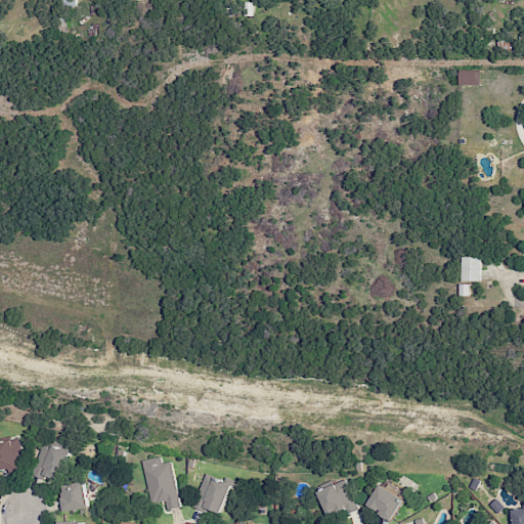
[(253,1),(243,2),(243,15),(254,15),(253,1)]
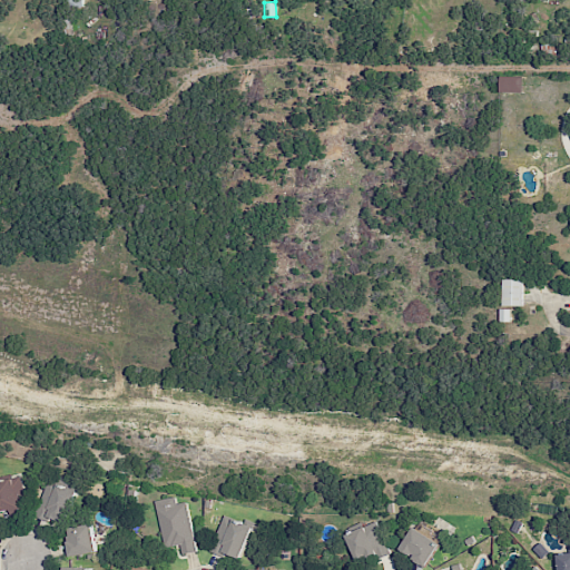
[(523,91),(523,76),(501,76),(500,91),(523,91)]
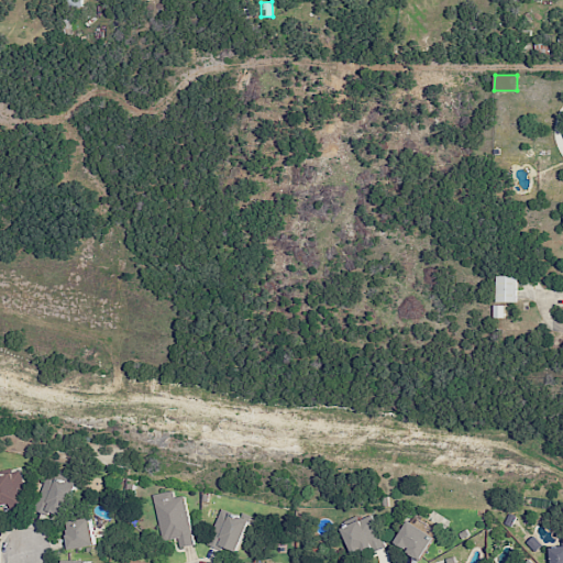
[(516,302),(517,275),(497,275),(496,301),(516,302)]
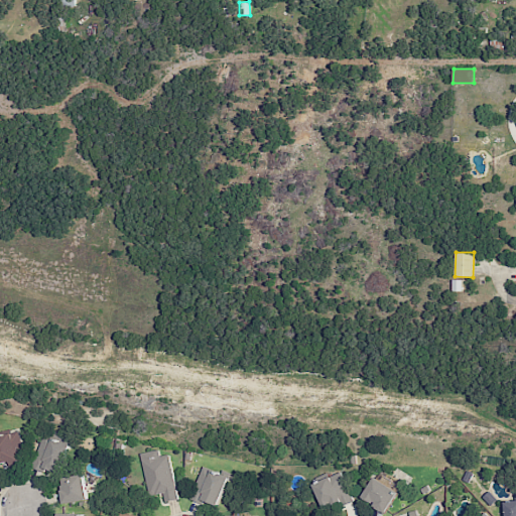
[(0,464),(22,464),(20,433),(0,434),(0,464)]
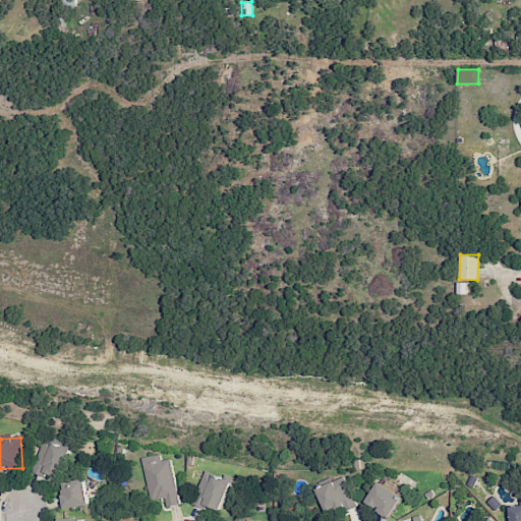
[(60,479),(70,449),(43,440),(33,470),(60,479)]
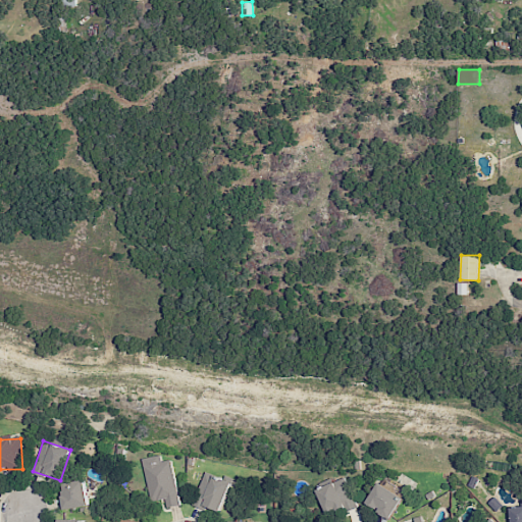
[(143,458),(150,502),(165,499),(167,508),(179,506),(171,459),(161,461),(160,455),(143,458)]
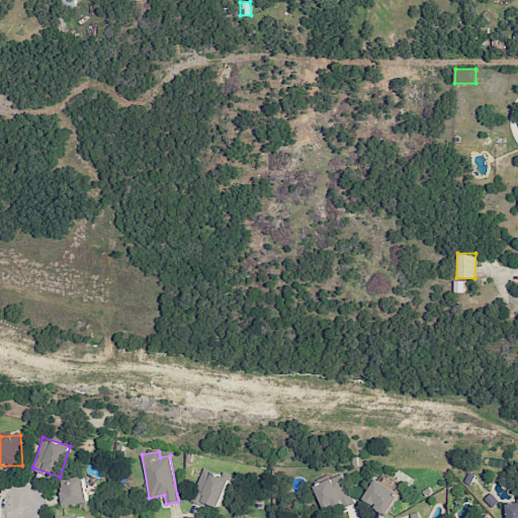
[(191,501),(202,505),(203,502),(220,508),(230,478),(203,467),(191,501)]
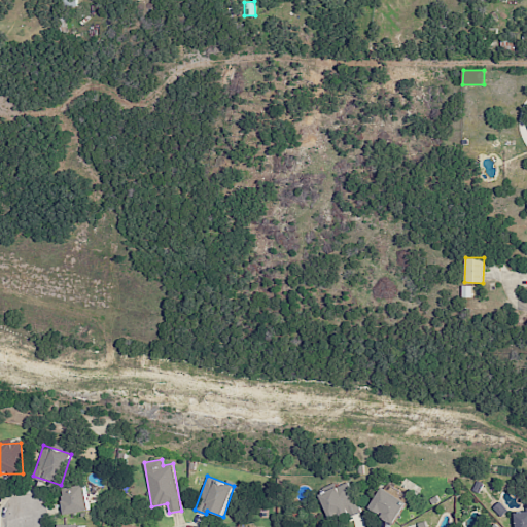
[(360,511),(347,482),(319,494),(330,518),(340,514),(343,519),(360,511)]
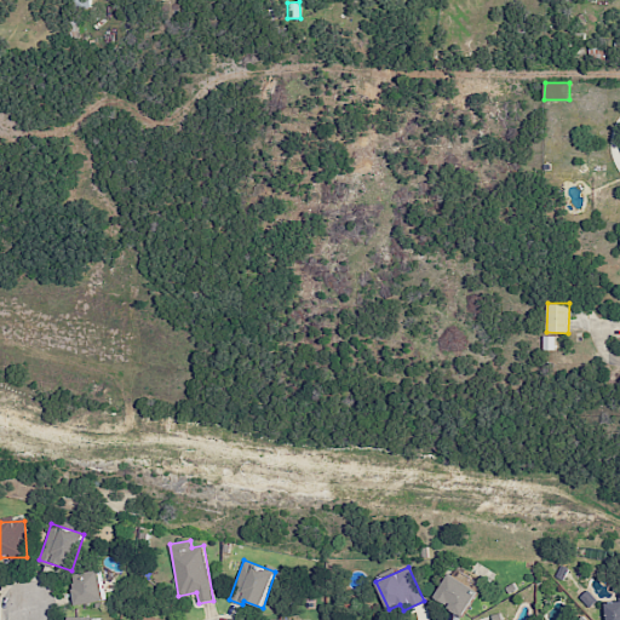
[(78,606),(107,600),(99,569),(72,575),(78,606)]
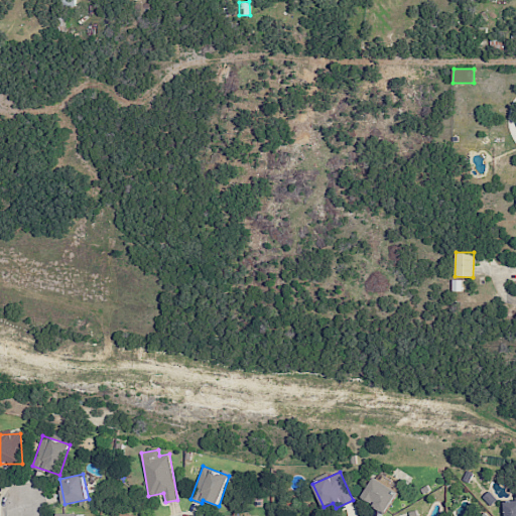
[(373,475),(364,498),(375,503),(373,508),(386,514),(397,488),(387,485),(389,482),(373,475)]
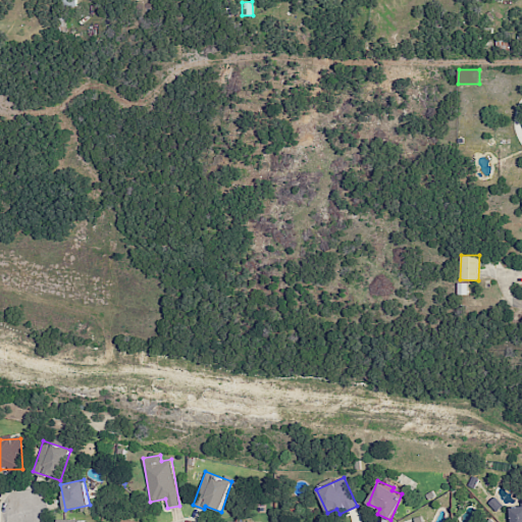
[(521,521),(521,505),(510,507),(511,521),(521,521)]
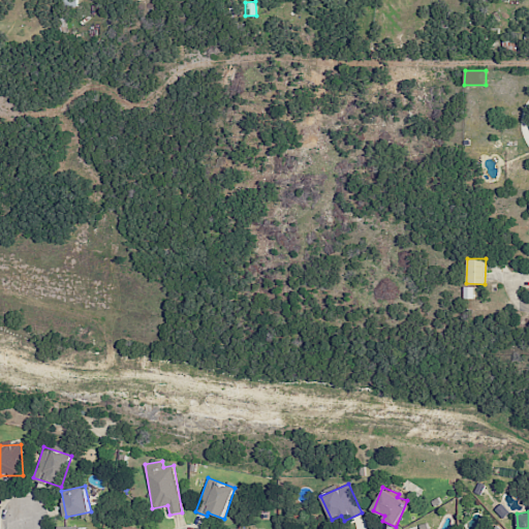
All buildings are outlined.
